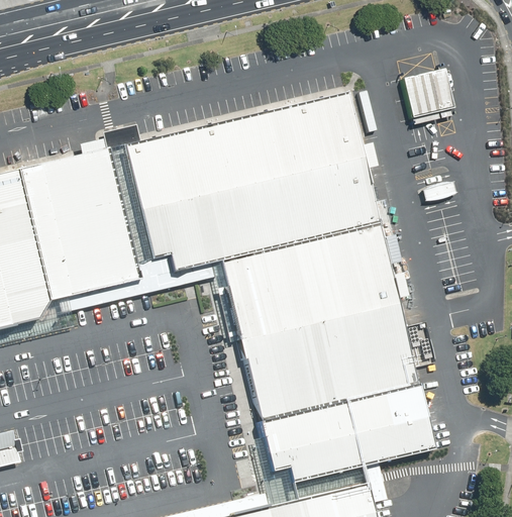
[(444,73),(403,81),(413,119),(452,109),(444,73)]
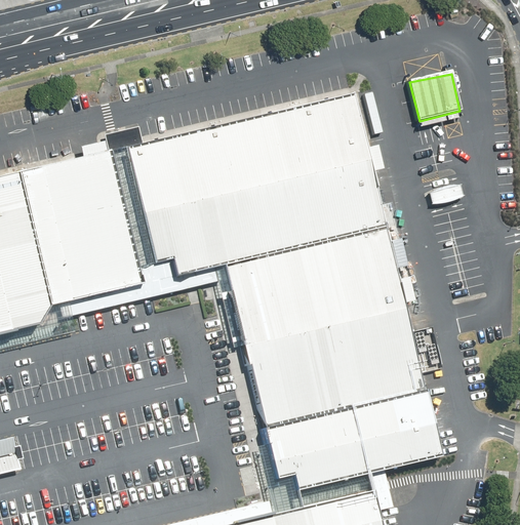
[(227,267),(386,228),(353,94),(145,146),(130,149),(159,265),(174,260),(178,278),(227,267)]
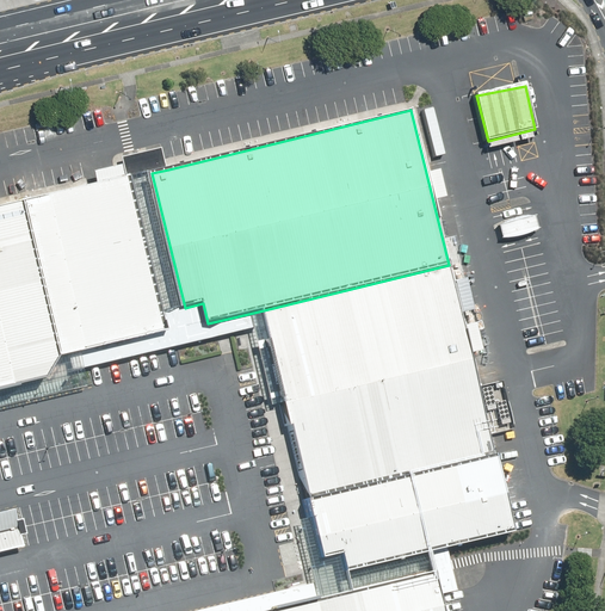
[(124,160),(129,179),(162,313),(172,310),(185,308),(152,173),(168,170),(162,150),(136,158),(124,160)]
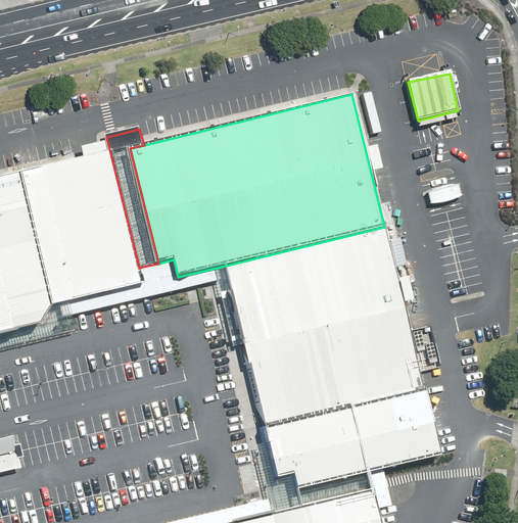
[(110,153),(20,175),(53,305),(143,283),(139,268),(110,153)]
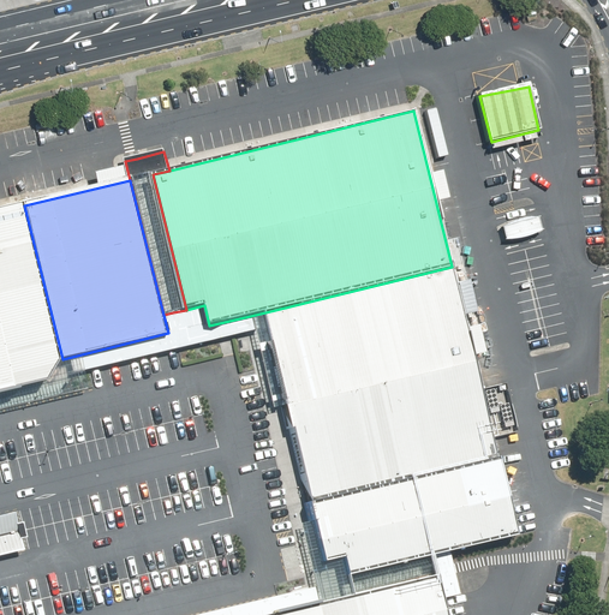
[(63,359),(24,206),(0,210),(0,354),(9,392),(49,381),(63,359)]
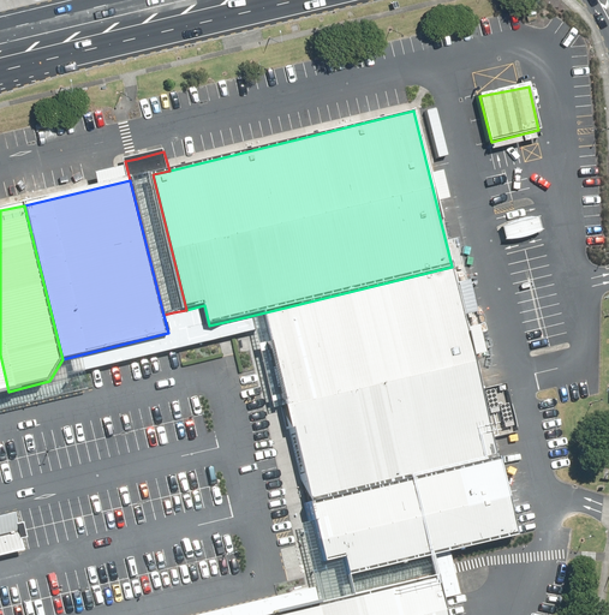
[(505,231),(508,242),(543,231),(539,220),(505,231)]
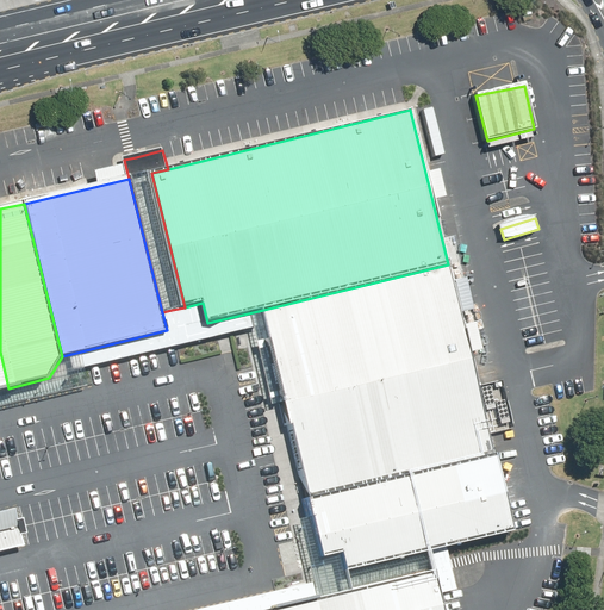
[(494,454),(448,265),(263,310),(310,498),(494,454)]
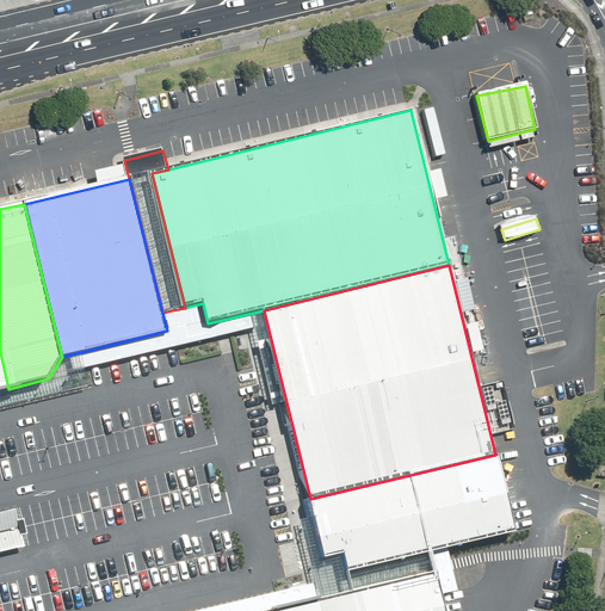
[(495,455),(310,499),(304,500),(319,560),(339,555),(343,573),(449,547),(513,531),(495,455)]
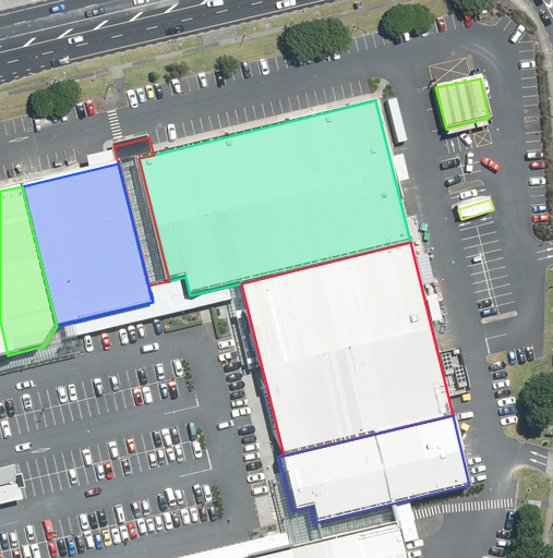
[(0,506),(26,500),(17,466),(0,470),(0,506)]
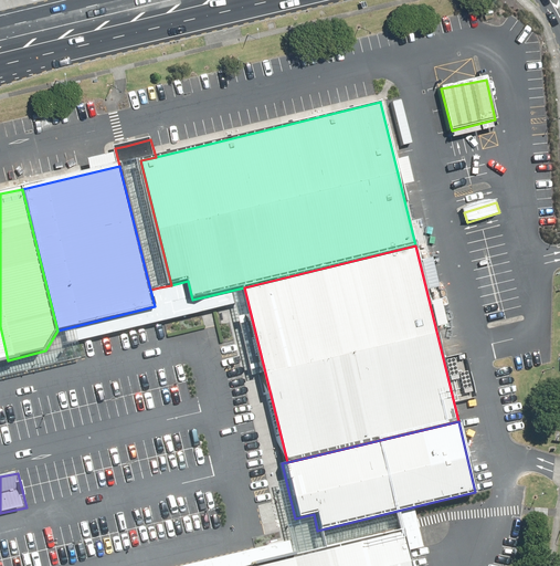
[(415,506),(317,531),(321,552),(403,532),(408,553),(424,548),(415,506)]
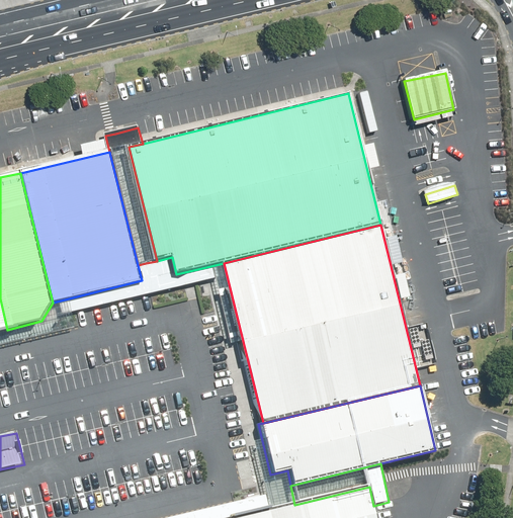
[(242,517),(376,517),(373,506),(369,487),(294,505),(242,517)]
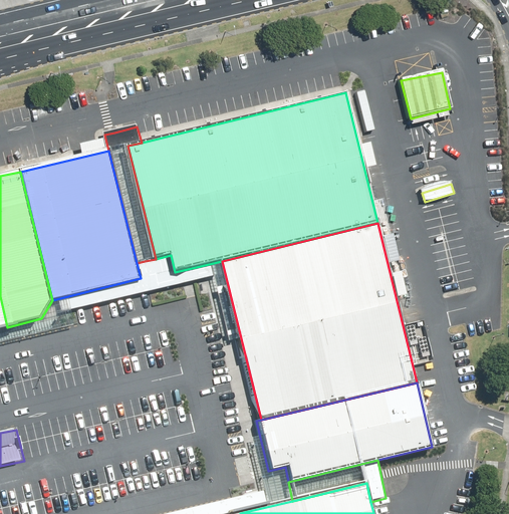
All buildings are outlined.
